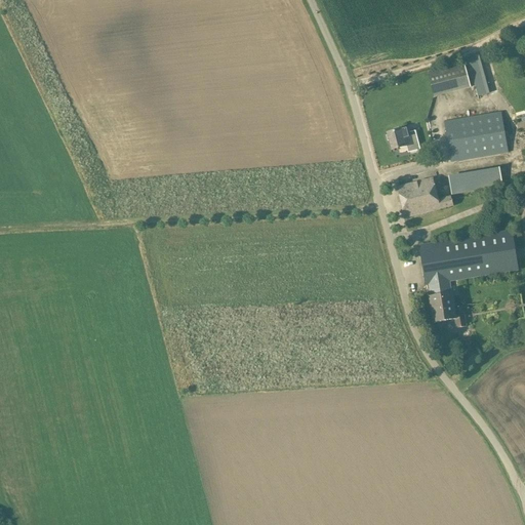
[(478,53),(467,56),(477,97),(489,94),(478,53)]
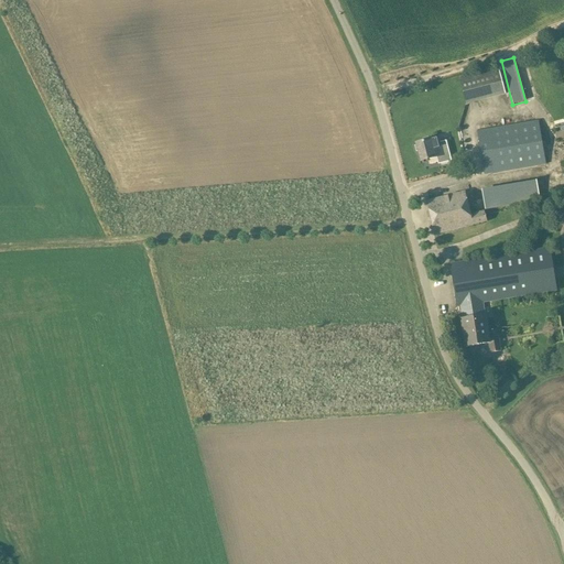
[(465,104),(503,94),(498,68),(459,78),(465,104)]
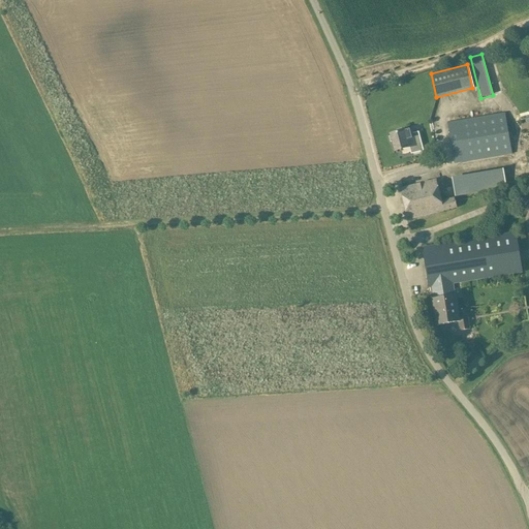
[(505,114),(447,123),(455,164),(511,155),(505,114)]
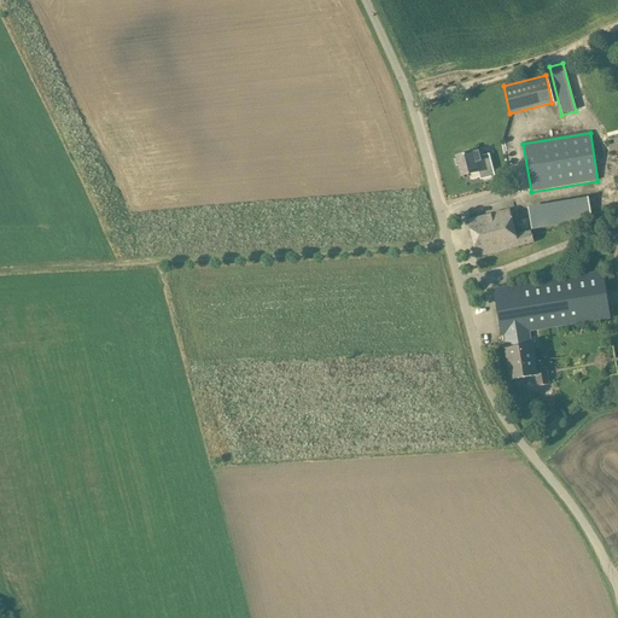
[(456,157),(461,178),(481,173),(482,179),(494,175),(489,155),(482,157),(481,151),(456,157)]
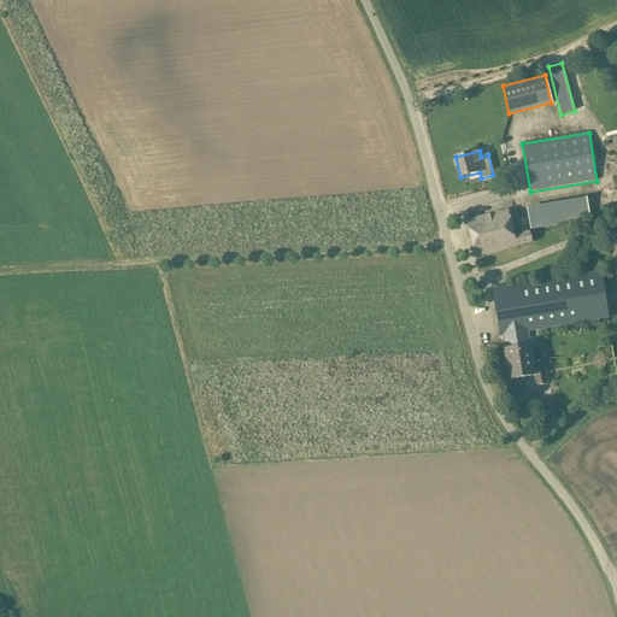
[(586,219),(582,199),(527,209),(530,229),(586,219)]
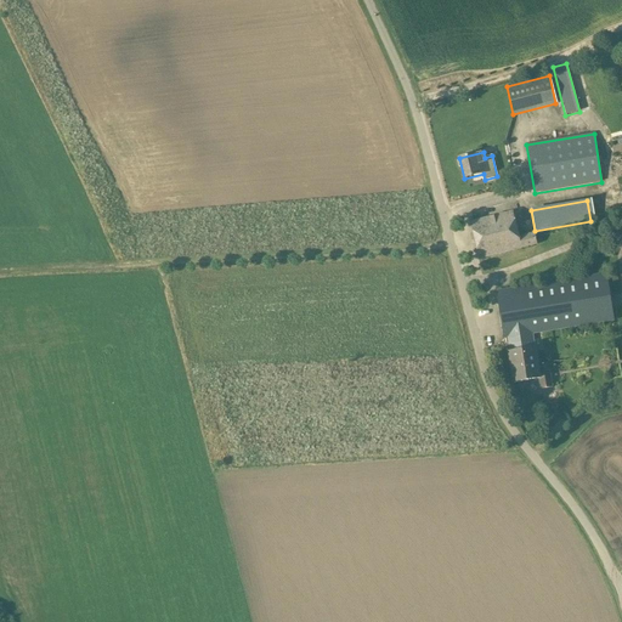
[(535,233),(519,236),(514,211),(471,222),(479,259),(537,246),(535,233)]
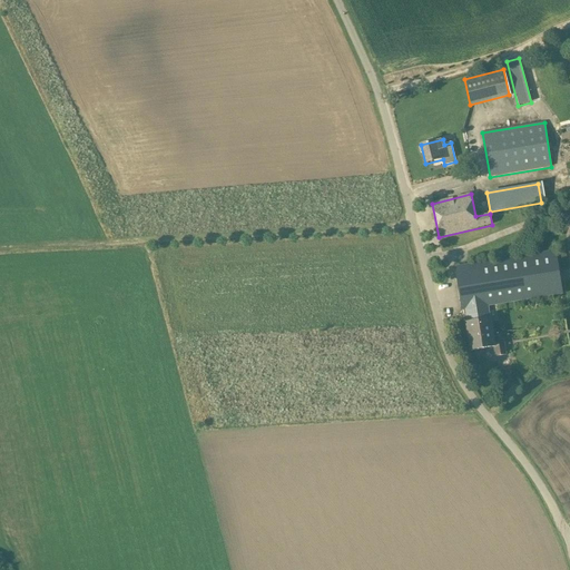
[(467,323),(468,323),(472,352),(494,347),(495,357),(507,355),(502,333),(493,334),(491,318),(489,307),(561,295),(557,251),(455,267),(462,311),(465,311),(467,323)]
